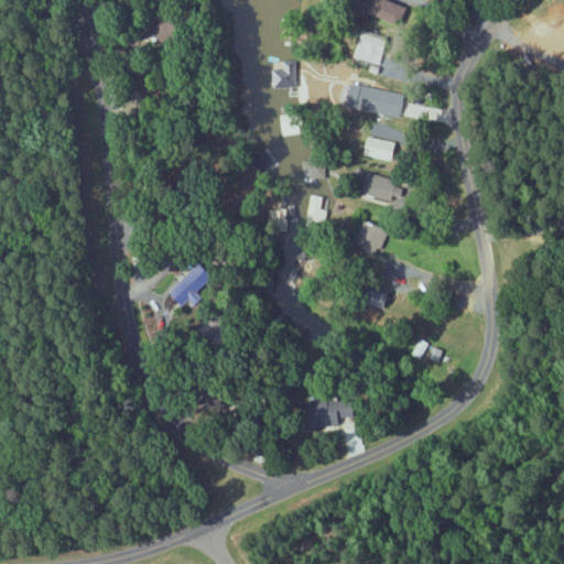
[(388,0),(378,0),(373,13),(402,24),(409,8),(388,0)]
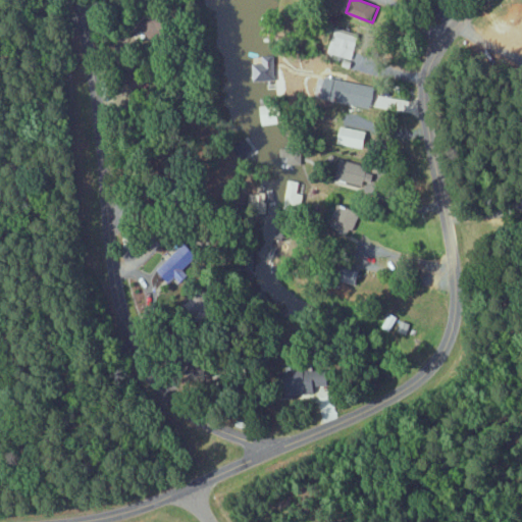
[(361,36),(336,27),(328,51),(344,56),(341,66),(350,69),(361,36)]
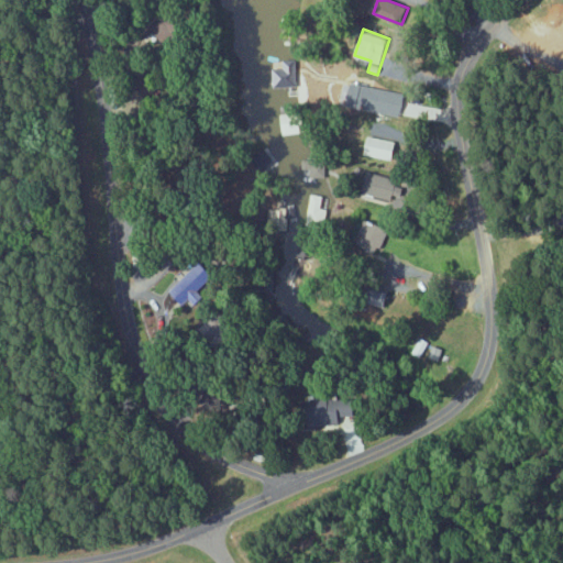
[(272,61),(273,89),(296,88),(296,59),(272,61)]
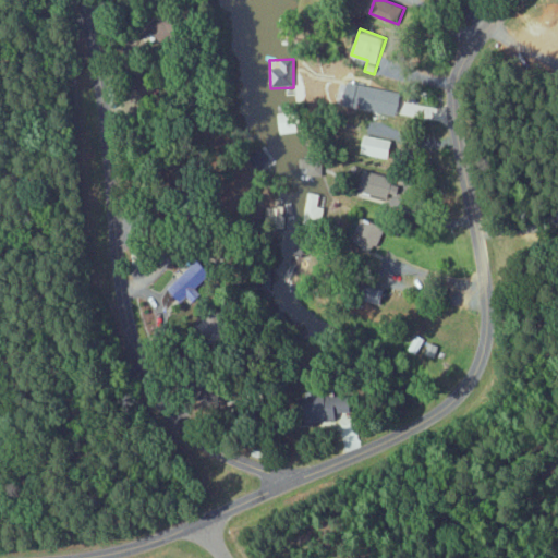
[(402,93),(351,83),(347,106),(398,116),(402,93)]
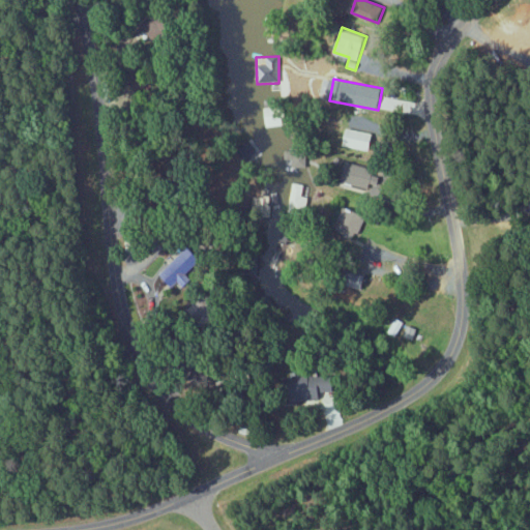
[(273,108),(266,109),(267,126),(286,126),(285,98),(272,98),(273,108)]
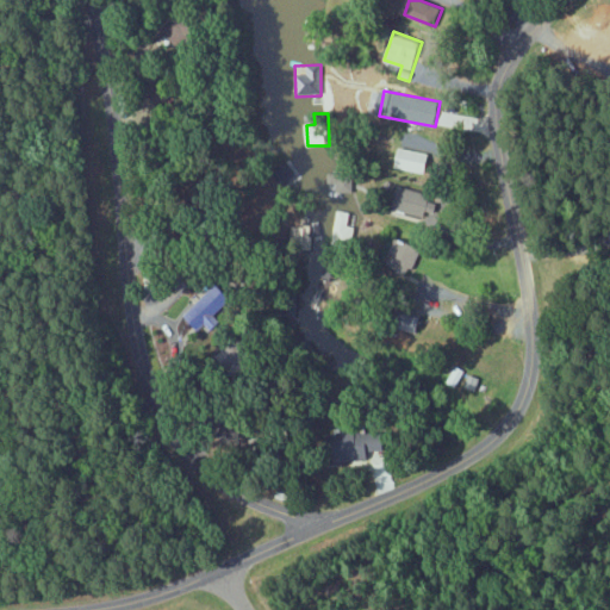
[(425,175),(431,155),(402,147),(396,167),(425,175)]
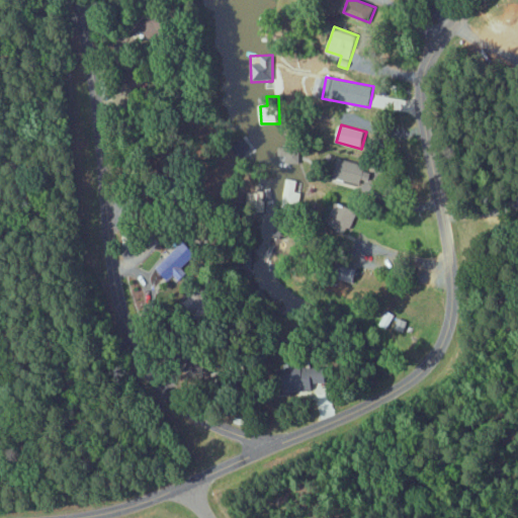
[(363,164),(336,159),(332,180),(376,188),(379,173),(362,170),(363,164)]
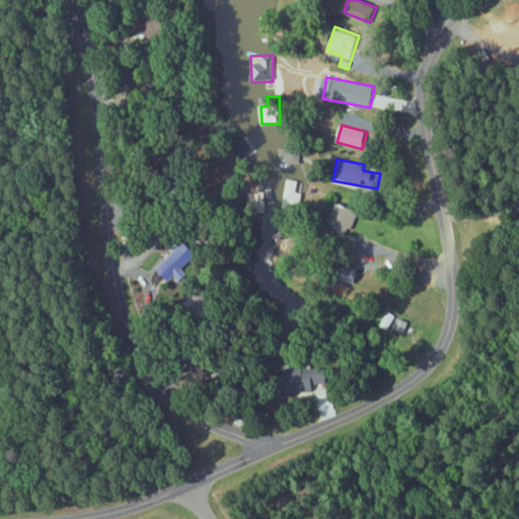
[(300,193),(294,192),(295,180),(285,178),(280,207),(297,210),(300,193)]
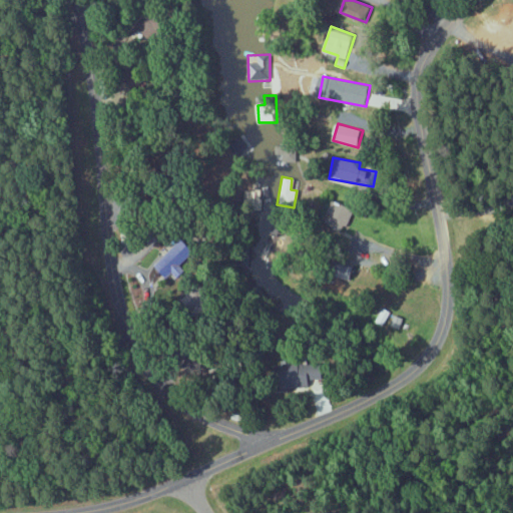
[(356,208),(333,199),(324,222),(346,231),(356,208)]
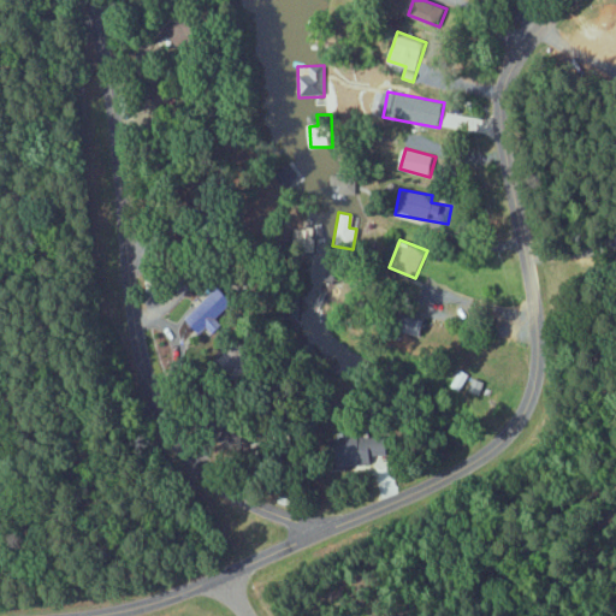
[(214,319),(232,301),(218,286),(184,318),(205,338),(220,324),(214,319)]
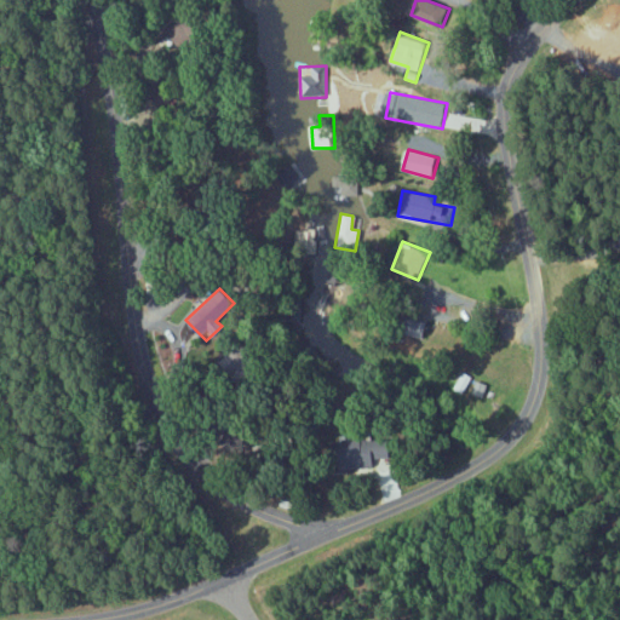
[(229,375),(244,363),(231,349),(217,361),(229,375)]
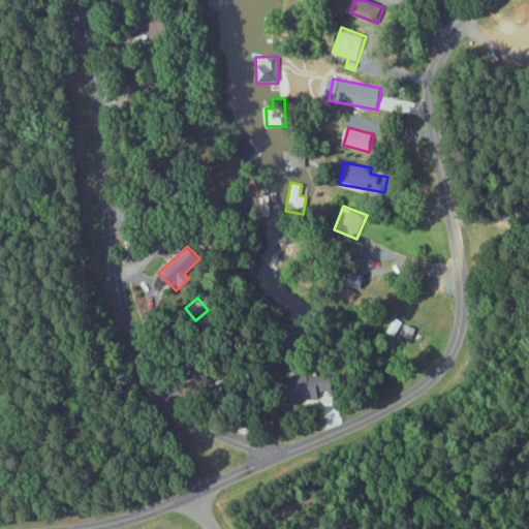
[(298,397),(338,395),(337,374),(297,376),(298,397)]
